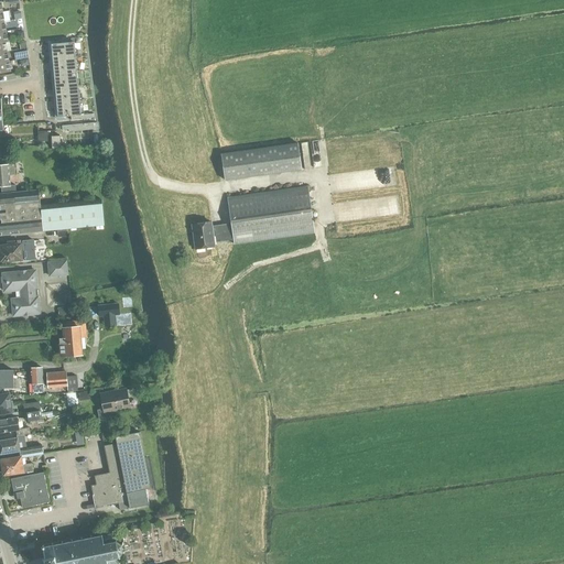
[(55,41),(47,42),(50,60),(76,57),(74,42),(55,44),(55,41)]
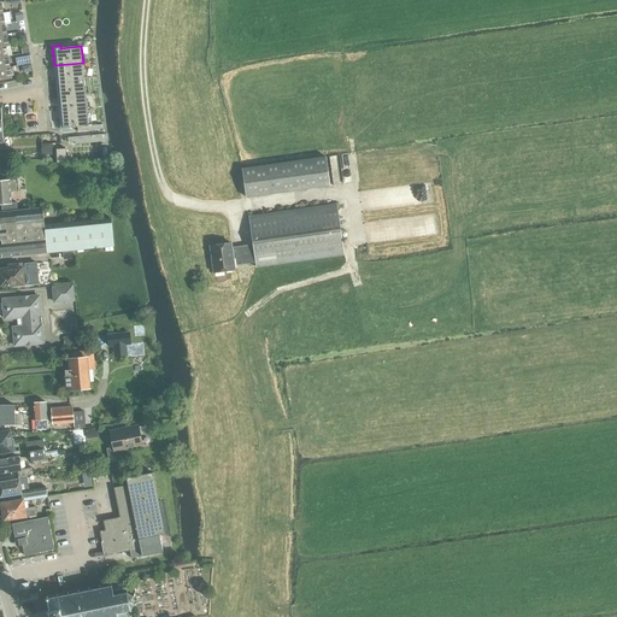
[(30,57),(16,59),(17,66),(31,64),(30,57)]
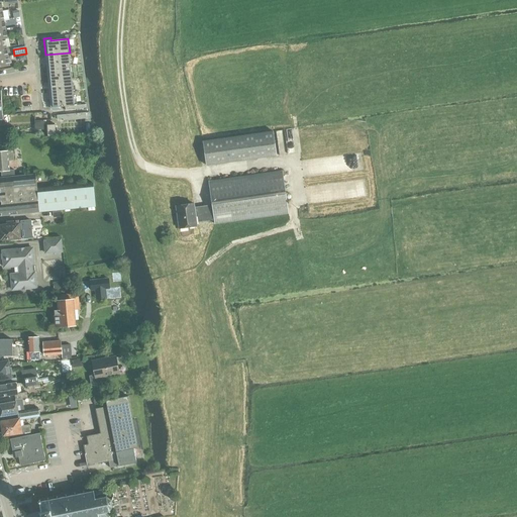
[(71,66),(70,53),(45,55),(46,69),(71,66)]
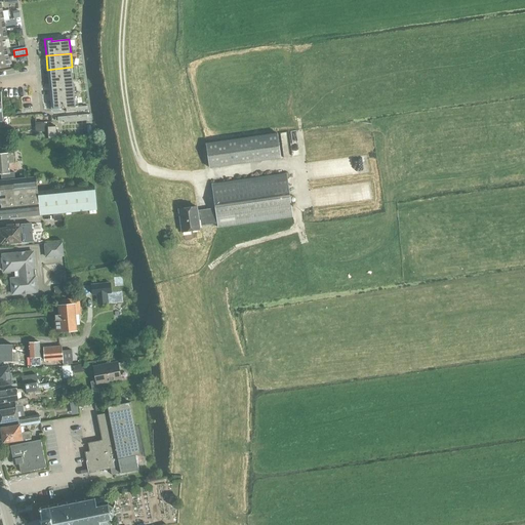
[(0,68),(9,67),(8,57),(0,58),(0,68)]
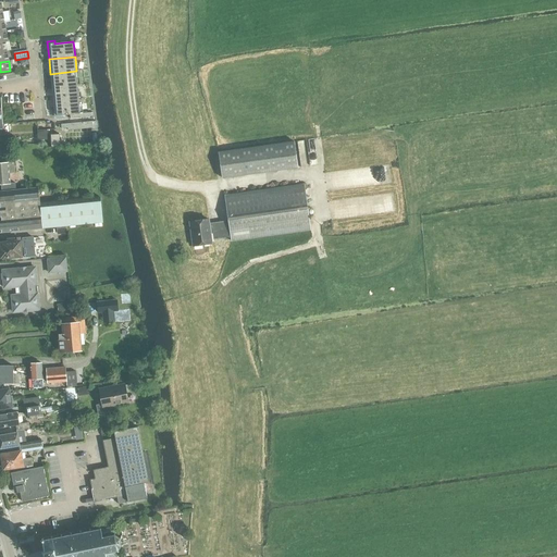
[(51,88),(77,86),(76,71),(50,74),(51,88)]
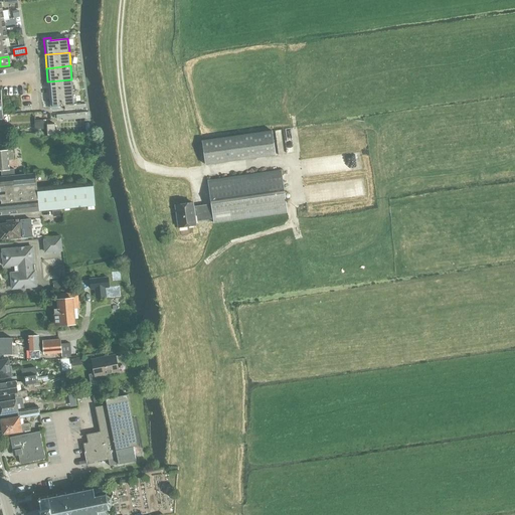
[(47,81),(48,96),(72,93),(71,79),(47,81)]
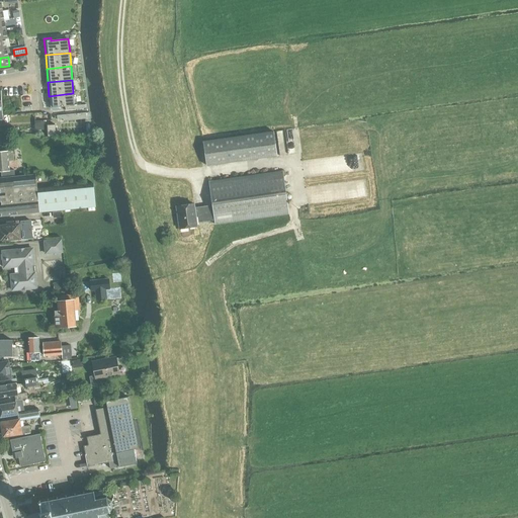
[(65,106),(70,106),(75,105),(73,93),(49,96),(51,110),(54,110),(61,109),(60,107),(65,106)]
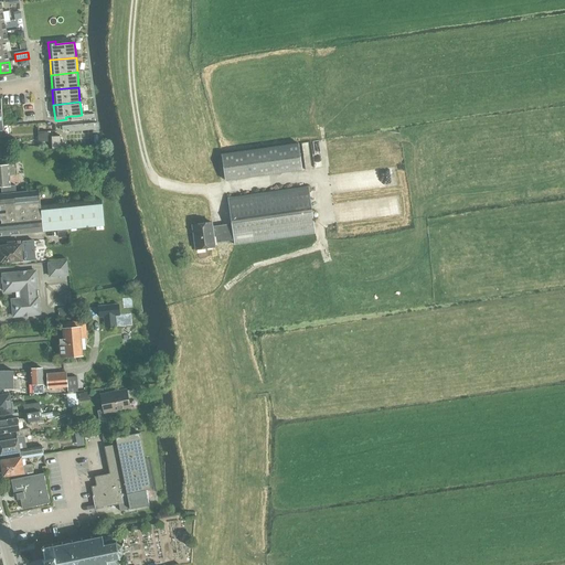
[(48,131),(38,131),(38,141),(48,141),(48,131)]
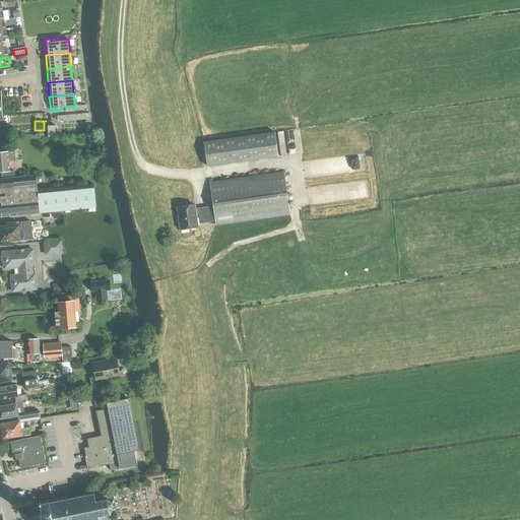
[(48,137),(56,136),(56,125),(47,125),(48,137)]
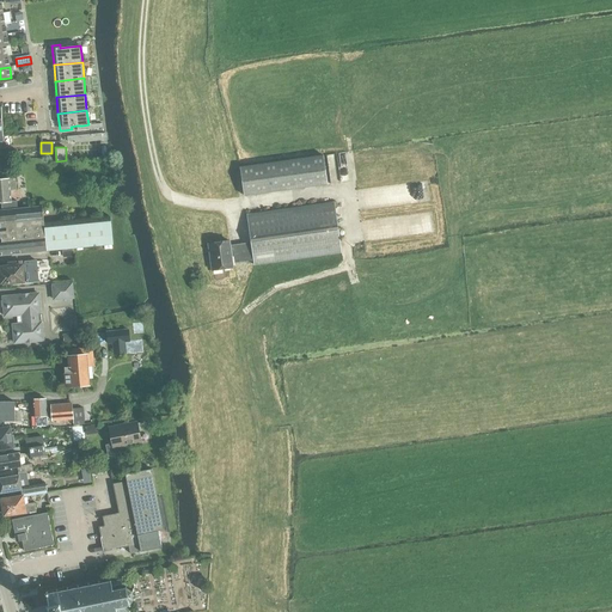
[(240,167),(244,196),(328,184),(323,155),(240,167)]
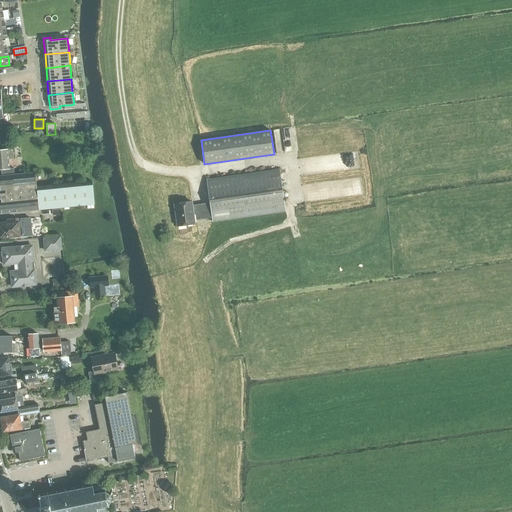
[(0,169),(1,169),(1,175),(14,174),(13,168),(9,168),(8,159),(13,159),(12,149),(0,150),(0,169)]
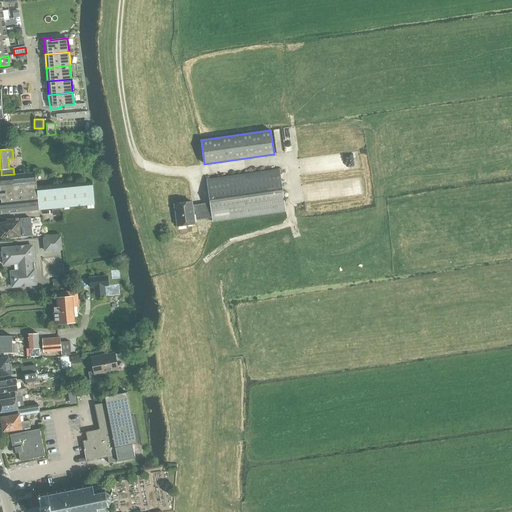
[(195,224),(194,220),(212,218),(213,222),(286,211),(280,169),(207,180),(210,203),(192,205),(192,201),(174,204),(178,226),(195,224)]
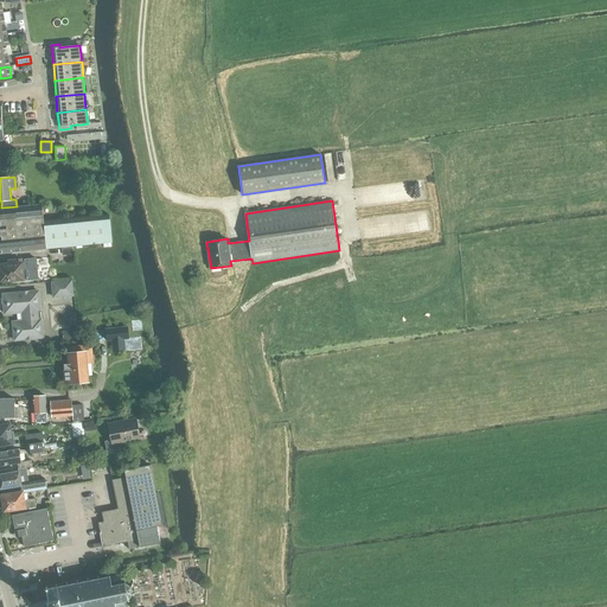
[(0,254),(46,249),(112,242),(109,215),(43,221),(42,204),(17,206),(1,208),(0,208),(0,254)]
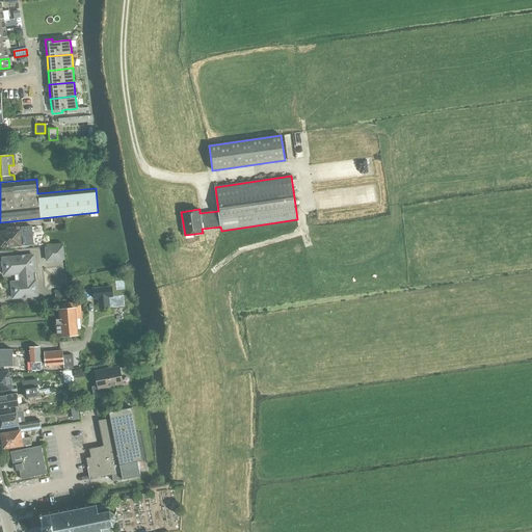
[(2,237),(0,237),(1,246),(21,244),(23,244),(24,244),(24,246),(34,245),(32,225),(21,227),(22,230),(20,230),(20,228),(17,228),(4,229),(4,232),(1,232),(2,237)]
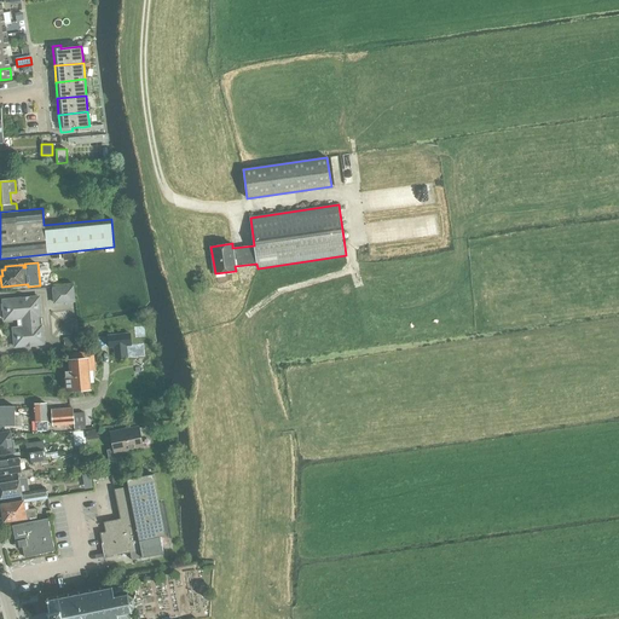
[(53,289),(55,304),(74,301),(73,287),(53,289)]
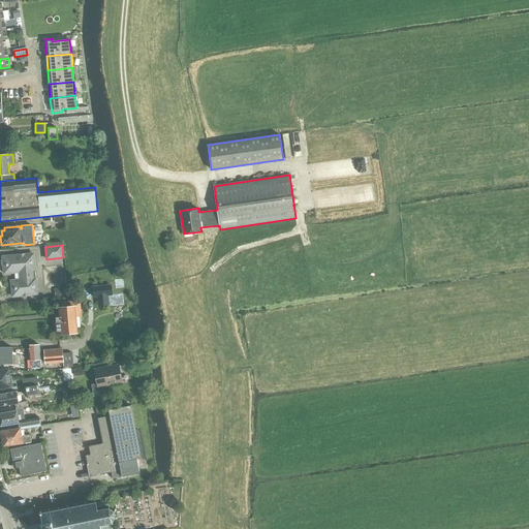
[(20,272),(21,280),(20,280),(20,282),(33,281),(34,294),(37,294),(33,254),(2,256),(3,259),(1,260),(2,265),(3,267),(4,273),(20,272)]
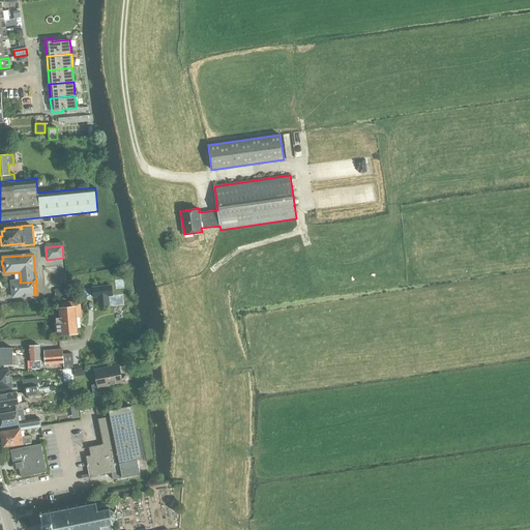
[(12,297),(34,295),(33,282),(20,283),(20,281),(11,282),(12,297)]
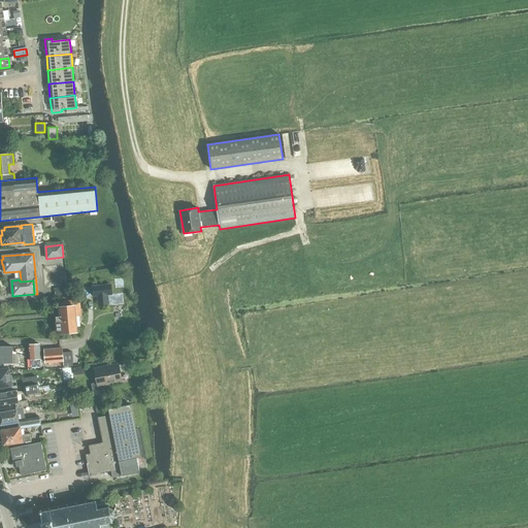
[(112,286),(93,288),(94,299),(98,299),(99,308),(110,307),(109,298),(113,297),(112,286)]
